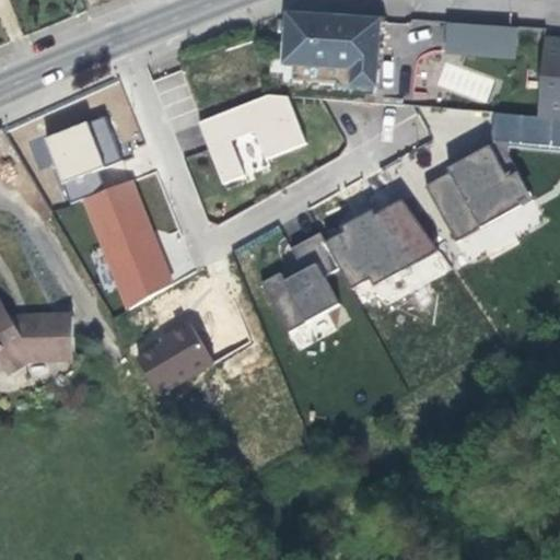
[(311,19),(311,16),(293,14),(292,27),(311,19)]
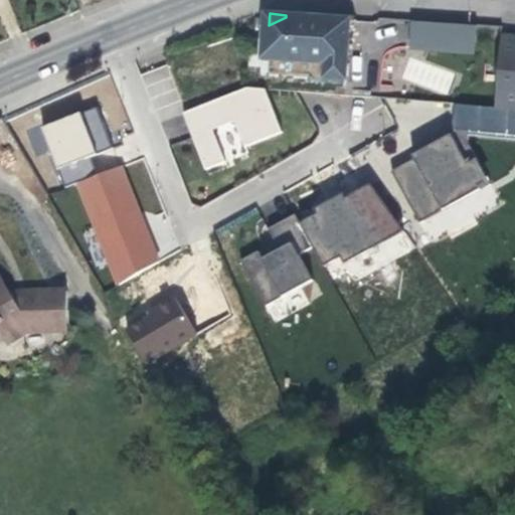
[(352,20),(286,15),(286,17),(269,25),(265,73),(348,79),(352,20)]
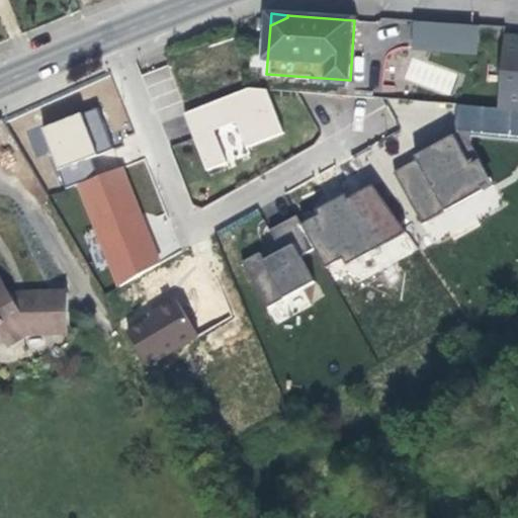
[(479,26),(420,21),(418,49),(477,54),(479,26)]
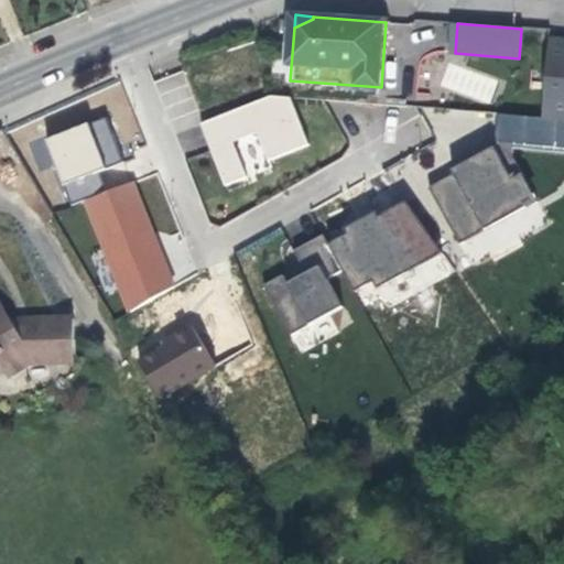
[(563,38),(550,38),(541,118),(563,119),(563,38)]
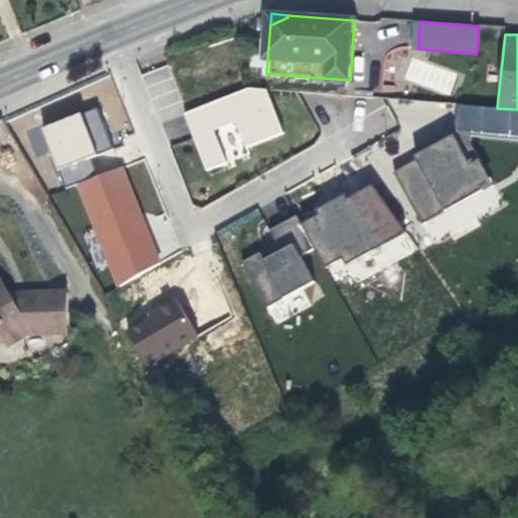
[(264,82),(182,111),(204,173),(247,157),(244,149),(283,134),(264,82)]
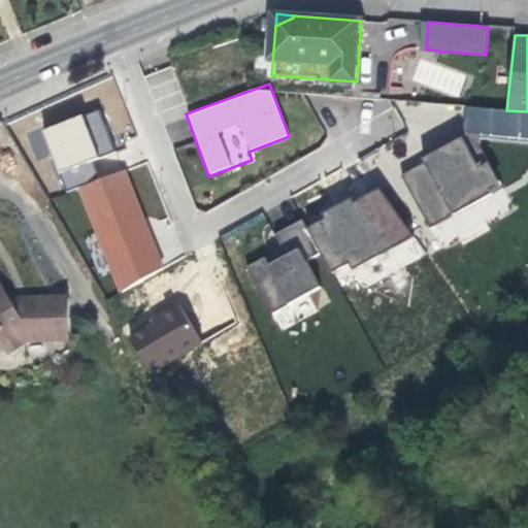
[(54,169),(112,155),(101,110),(42,125),(54,169)]
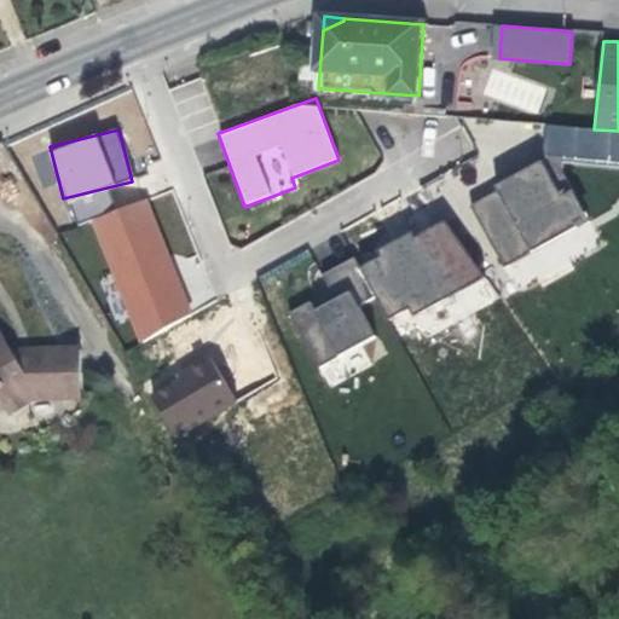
[(74,198),(80,217),(111,207),(105,189),(74,198)]
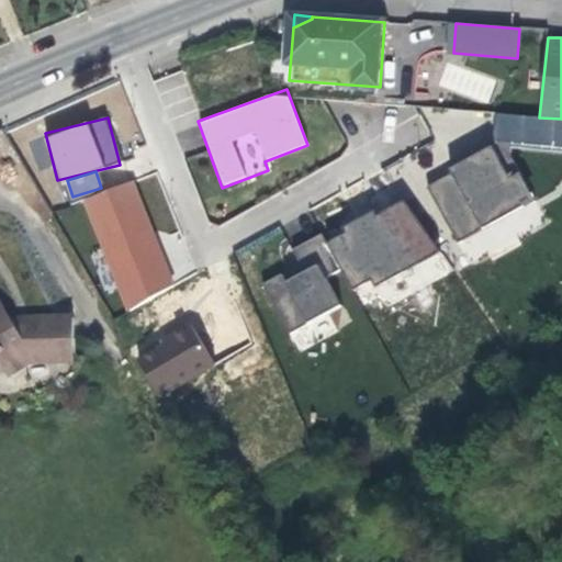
[(81,198),(124,308),(177,288),(134,178),(81,198)]
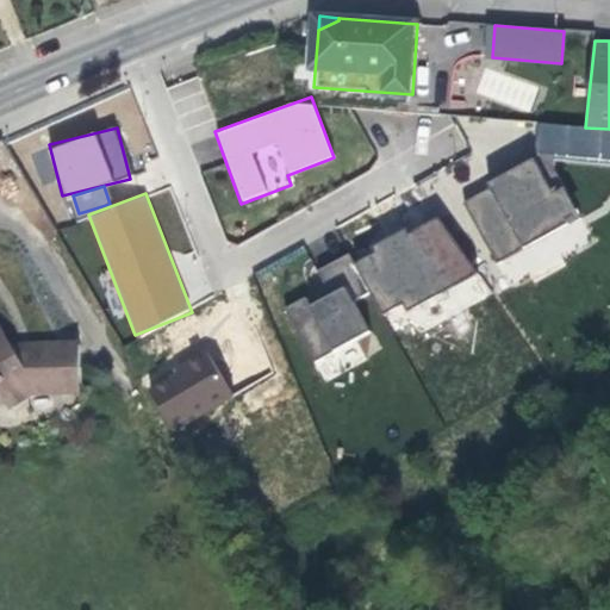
[(439,211),(353,260),(383,312),(405,299),(411,310),(439,294),(450,315),(486,294),(439,211)]
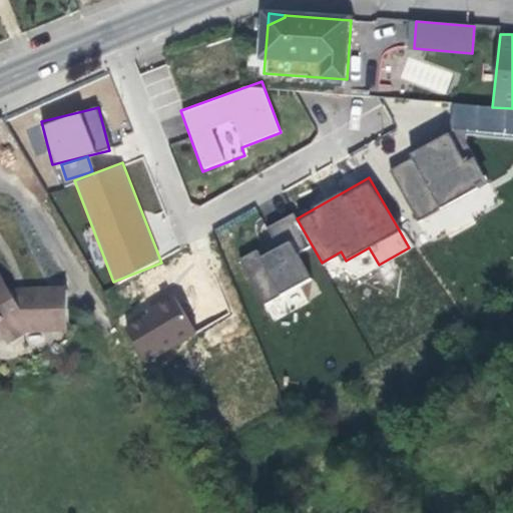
[(427,237),(449,228),(440,208),(418,218),(427,237)]
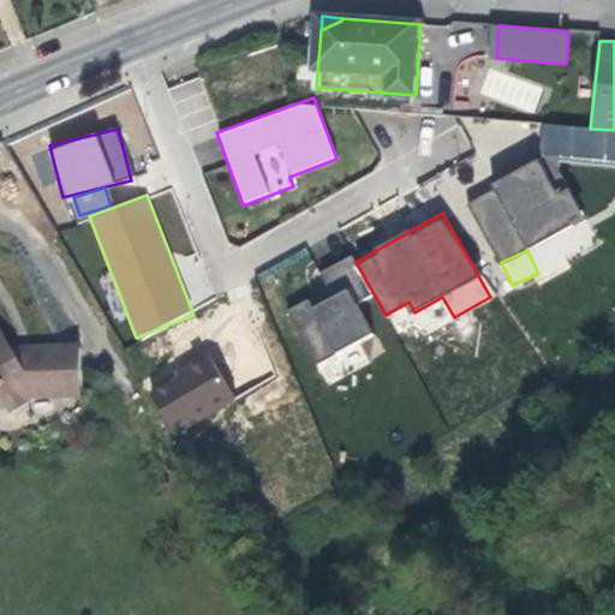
[(286,311),(327,386),(384,354),(357,303),(371,294),(351,255),(316,274),(324,290),(286,311)]
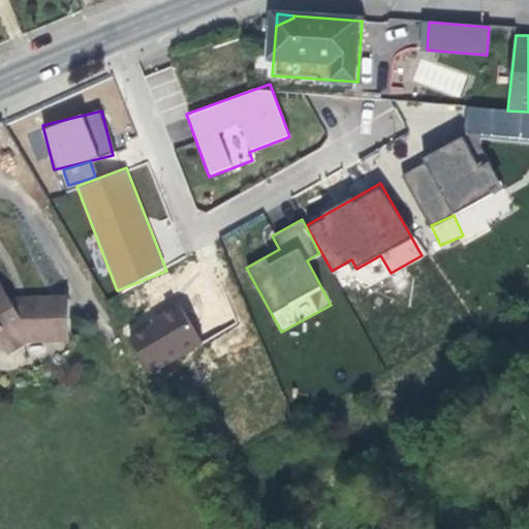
[(69,301),(30,302),(30,309),(16,309),(10,302),(0,284),(0,348),(5,356),(26,343),(69,341),(69,301)]
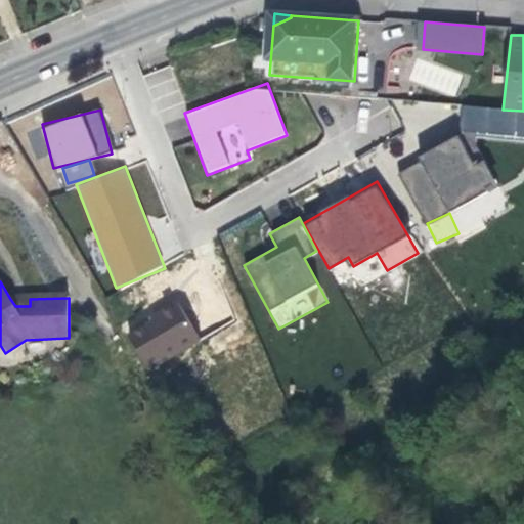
[(146,370),(201,340),(178,301),(124,333),(146,370)]
